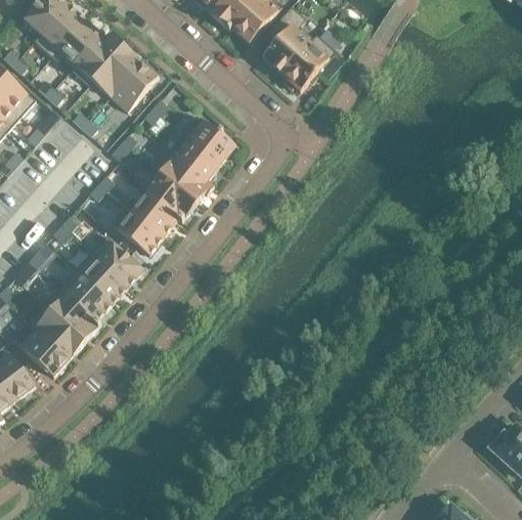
[(43,34),(71,3),(68,0),(42,0),(26,18),(42,33),(43,34)]
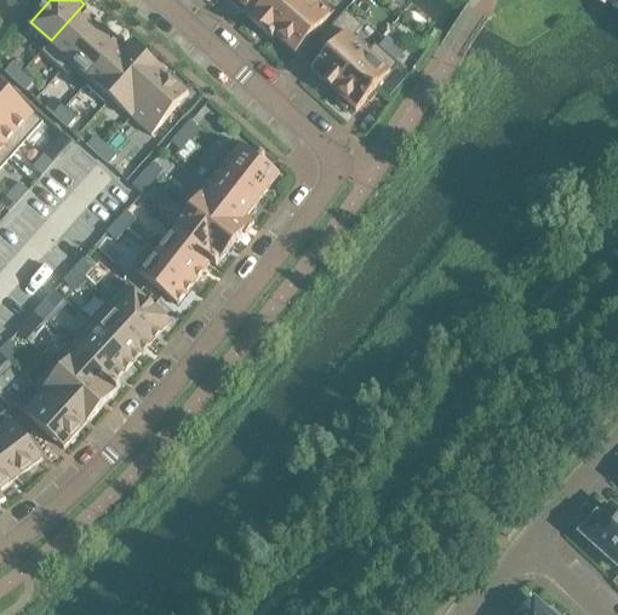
[(246,10),(255,0),(242,0),(244,1),(246,5),(244,7),(245,10),(246,10)]
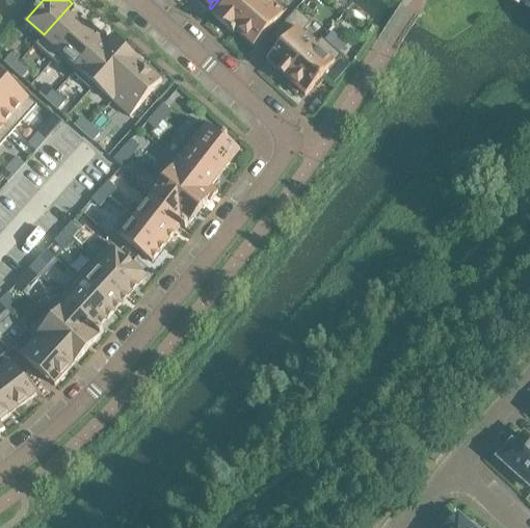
[(237,27),(261,0),(224,0),(214,11),(215,12),(235,30),(238,27),(237,27)]
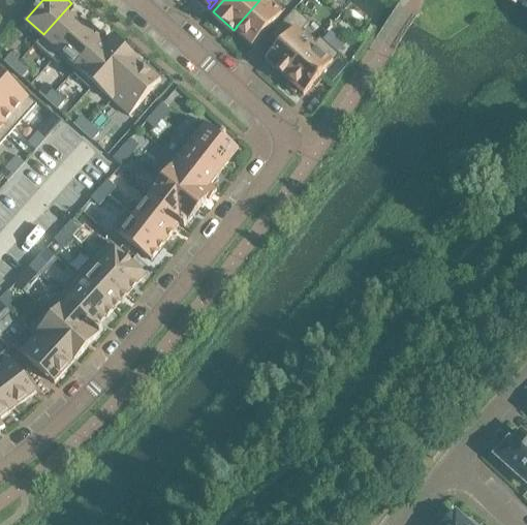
[(286,6),(279,0),(259,0),(236,27),(237,27),(253,43),(286,6)]
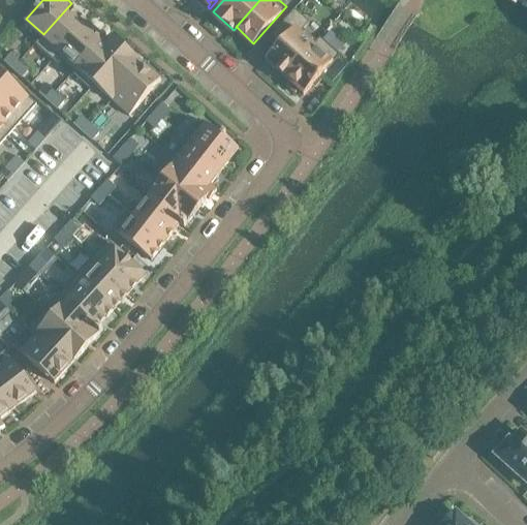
[(54,57),(89,19),(71,3),(43,34),(42,33),(36,41),(54,57)]
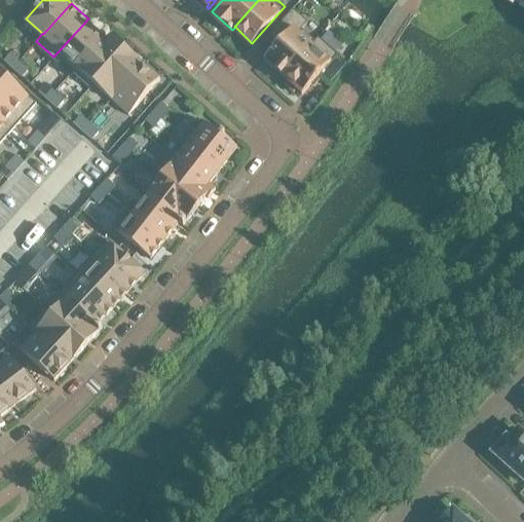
[(313,41),(300,29),(309,19),(294,5),(270,32),(279,41),(265,57),(285,74),(313,41)]
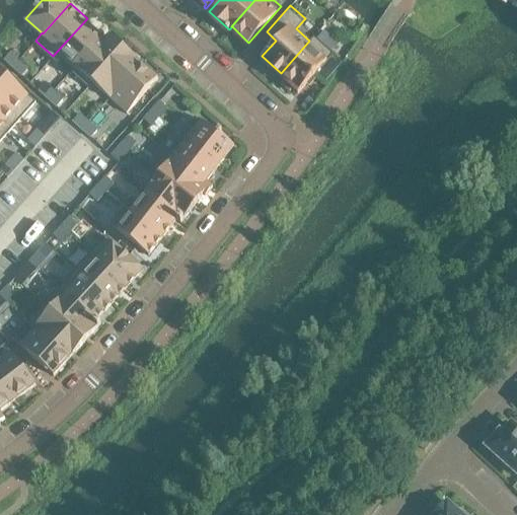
[(104,33),(103,33),(87,18),(53,56),(71,72),(74,69),(73,68),(104,33)]
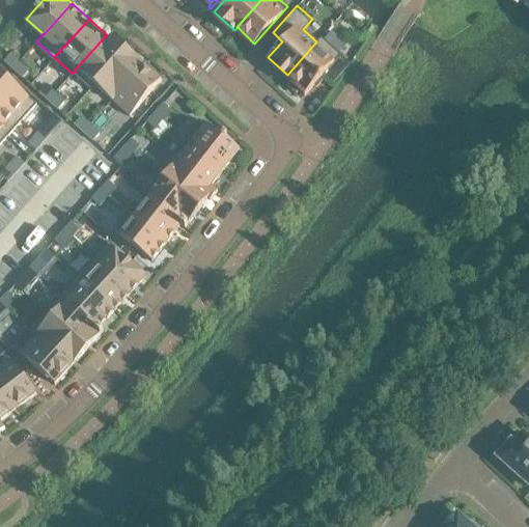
[(104,74),(128,46),(110,30),(106,34),(107,34),(75,70),(76,71),(93,86),(96,82),(104,74)]
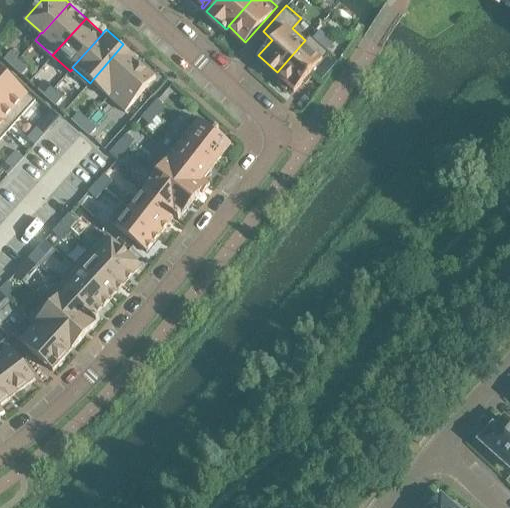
[(311,32),(305,40),(277,72),(281,76),(278,79),(287,87),(290,84),(295,89),(310,73),(313,70),(322,78),(339,59),(330,50),(311,32)]
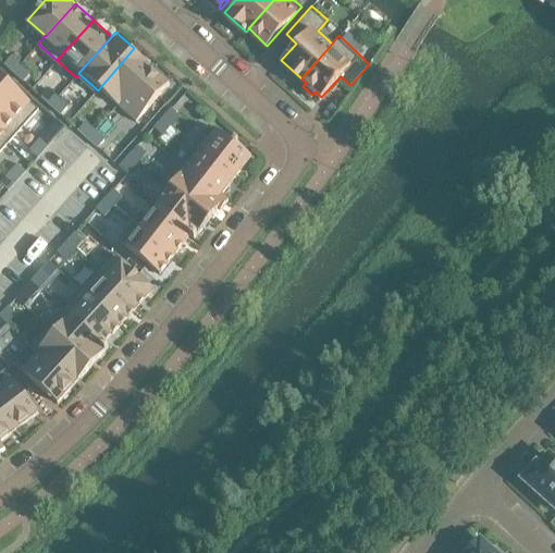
[(120,102),(152,64),(134,48),(109,77),(101,86),(120,102)]
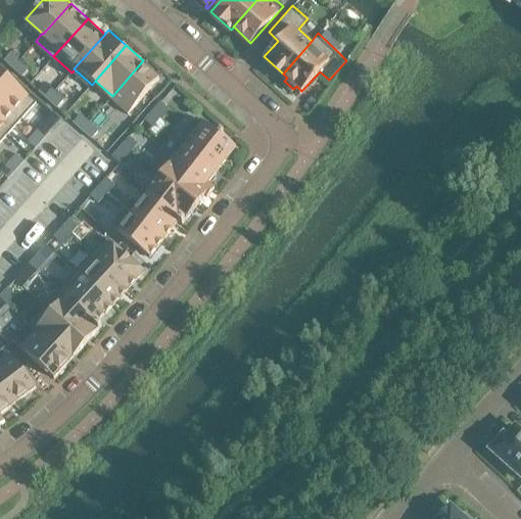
[(21,57),(12,49),(5,57),(14,65),(21,57)]
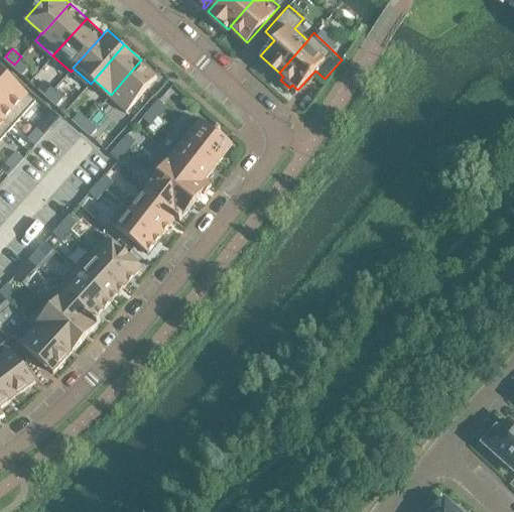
[(30,65),(21,56),(14,65),(23,73),(30,65)]
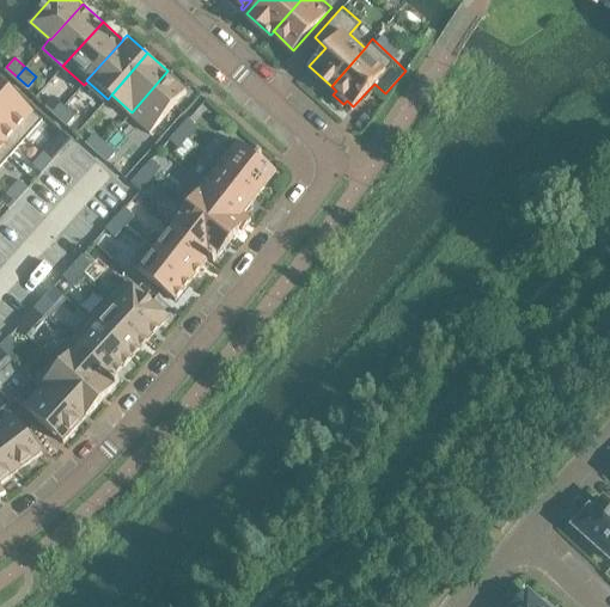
[(151,130),(188,90),(168,71),(132,112),(151,130)]
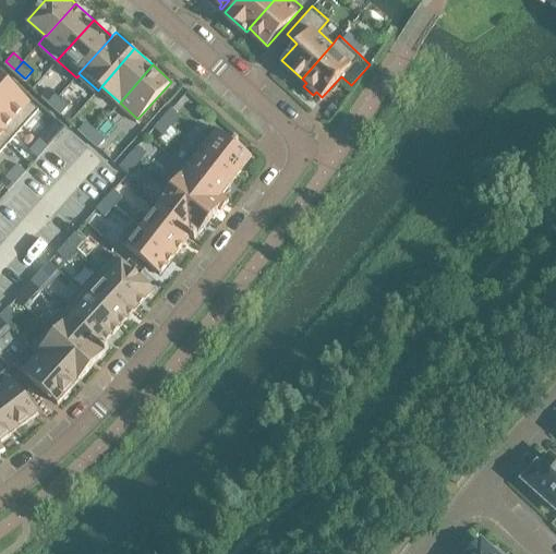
[(0,70),(0,100),(25,123),(40,106),(0,70)]
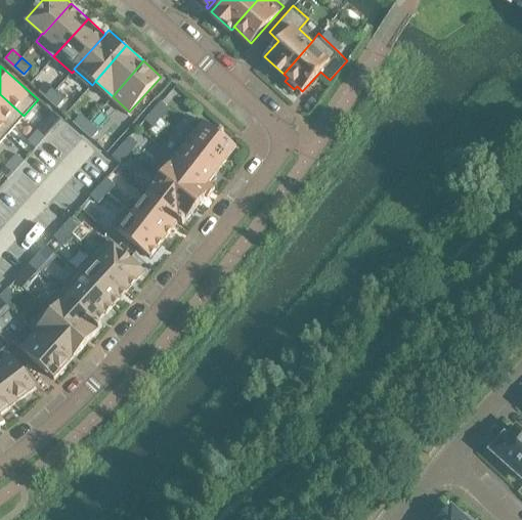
[(49,96),(56,89),(47,81),(40,88),(49,96)]
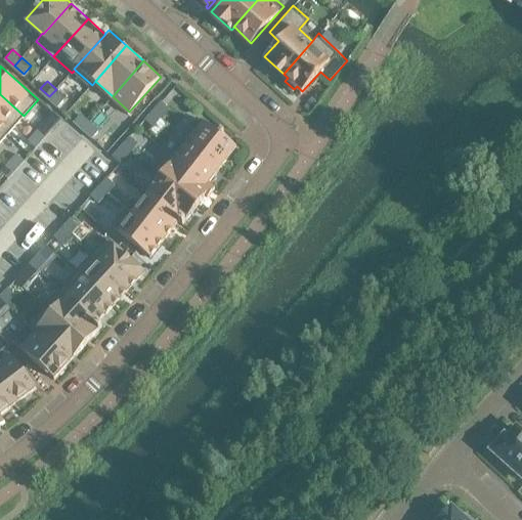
[(66,97),(56,89),(49,96),(58,104),(66,97)]
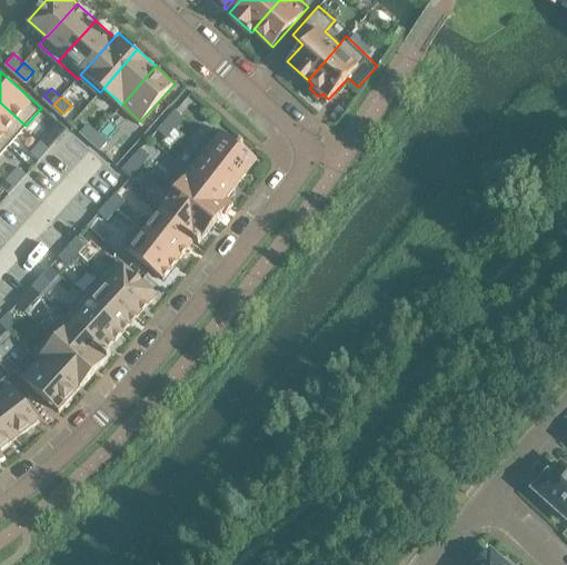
[(26,126),(0,102),(0,134),(10,142),(26,126)]
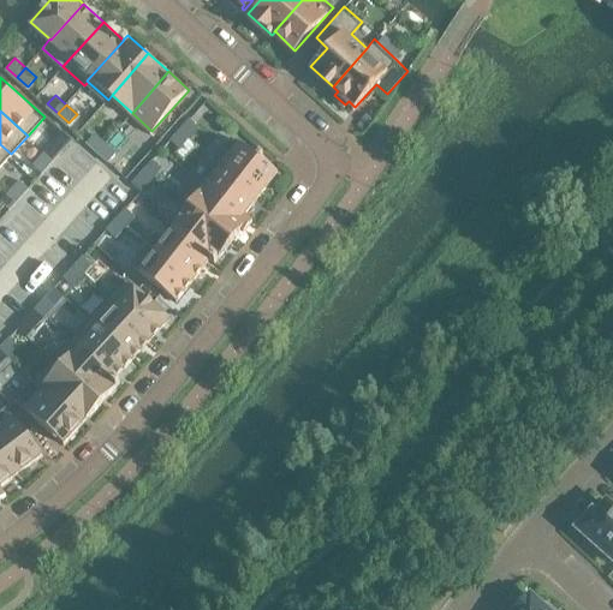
[(200,124),(191,115),(182,126),(190,135),(200,124)]
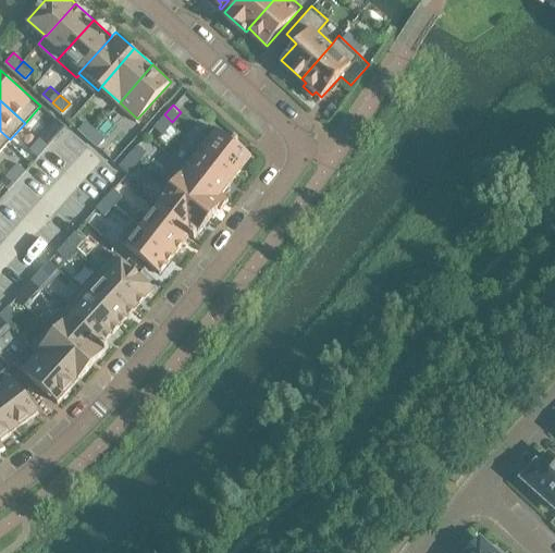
[(172,122),(164,114),(156,124),(163,132),(172,122)]
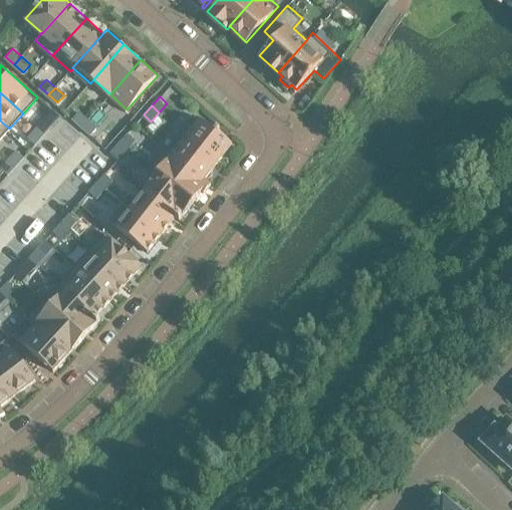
[(82,124),(89,117),(80,109),(73,116),(82,124)]
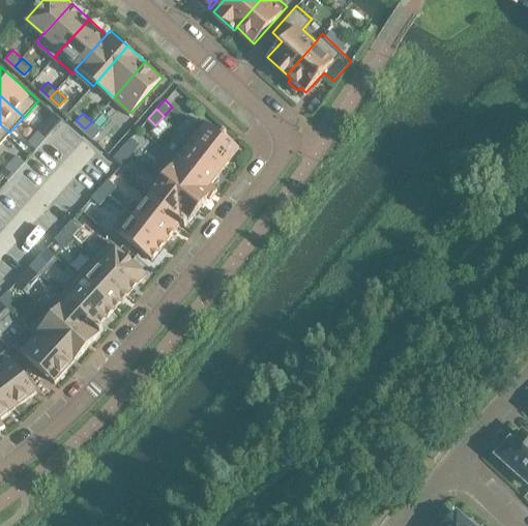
[(204,117),(189,136),(226,165),(240,146),(228,136),(229,134),(221,127),(218,129),(218,128),(207,120),(204,117)]
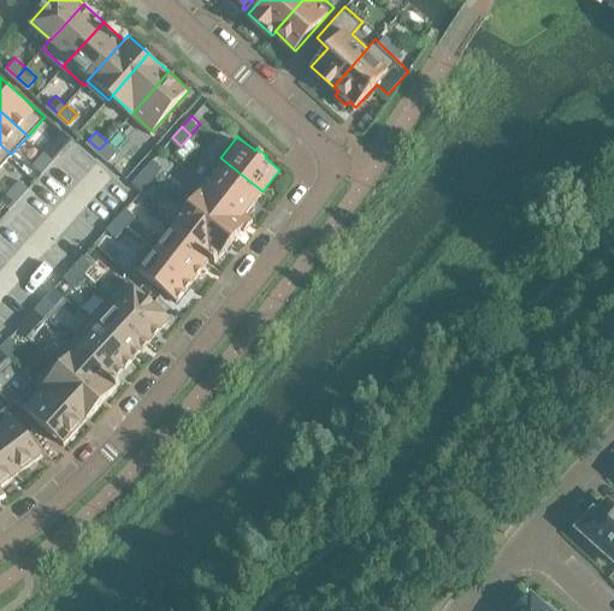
[(53,160),(63,149),(54,141),(45,152),(53,160)]
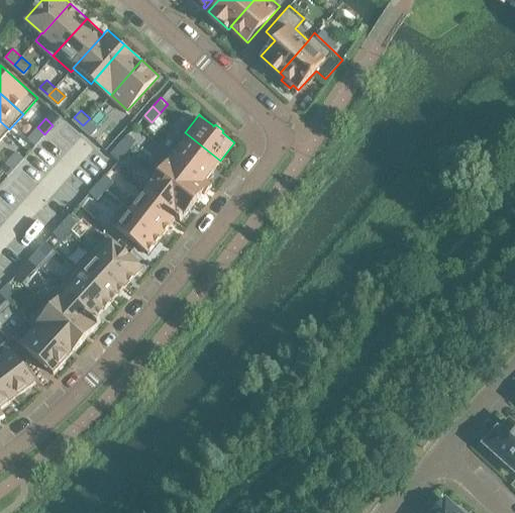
[(99,126),(90,118),(83,125),(92,133),(99,126)]
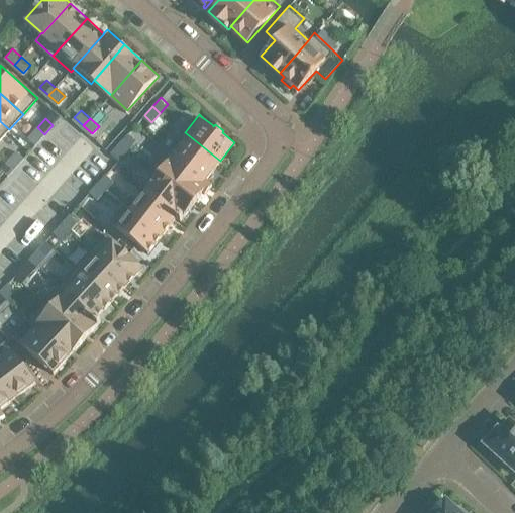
[(0,139),(9,129),(0,121),(0,139)]
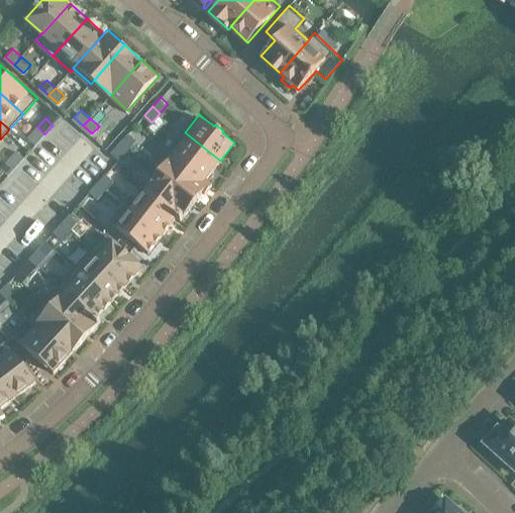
[(44,134),(37,127),(29,136),(36,143),(44,134)]
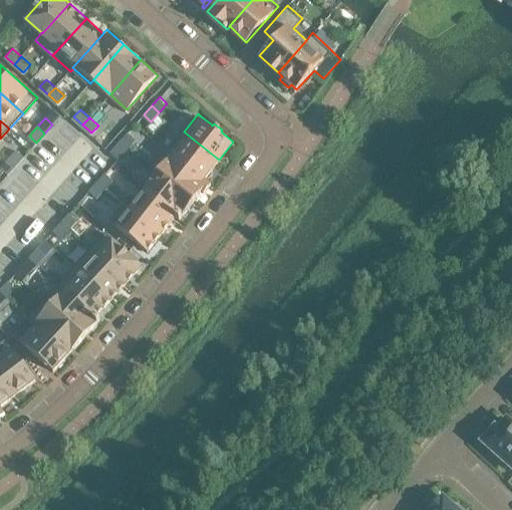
[(137,138),(130,131),(121,140),(129,147),(137,138)]
